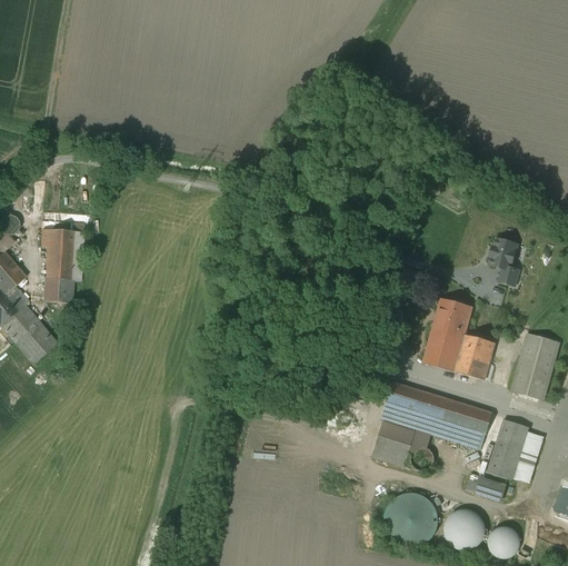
[(17,216),(15,215),(11,214),(9,215),(6,216),(3,218),(2,220),(2,224),(2,227),(5,229),(7,231),(9,232),(12,232),(15,231),(18,229),(19,227),(20,225),(20,221),(19,218),(17,216)]
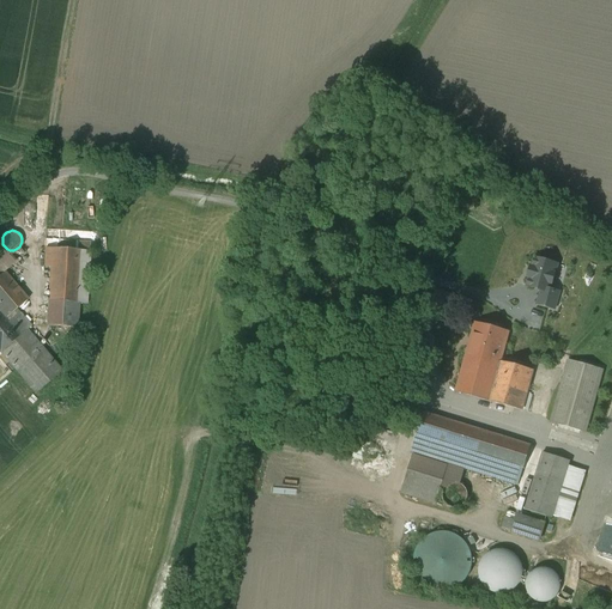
[(91,250),(44,247),(43,263),(50,265),(46,324),(74,327),(76,303),(88,304),(91,250)]
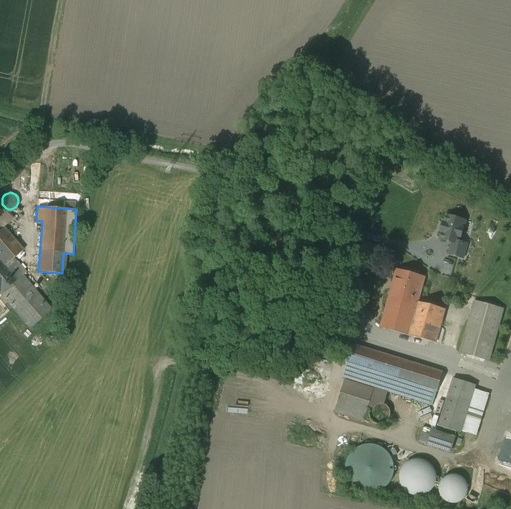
[(474,222),(446,214),(439,237),(467,245),(474,222)]
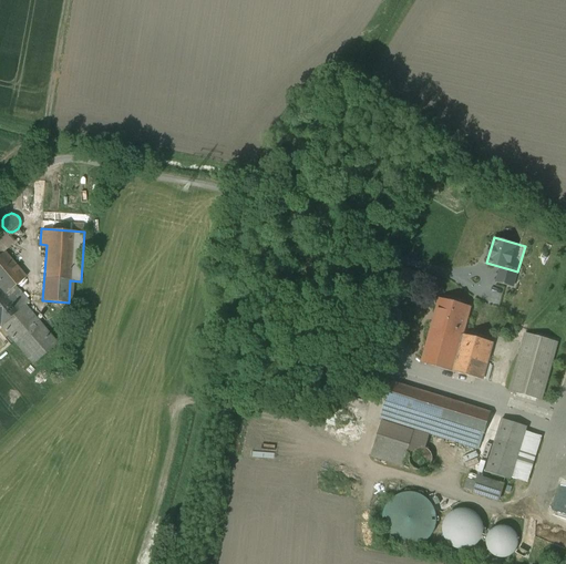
[(26,268),(7,246),(0,252),(0,332),(30,367),(59,342),(27,306),(32,301),(13,279),(26,268)]
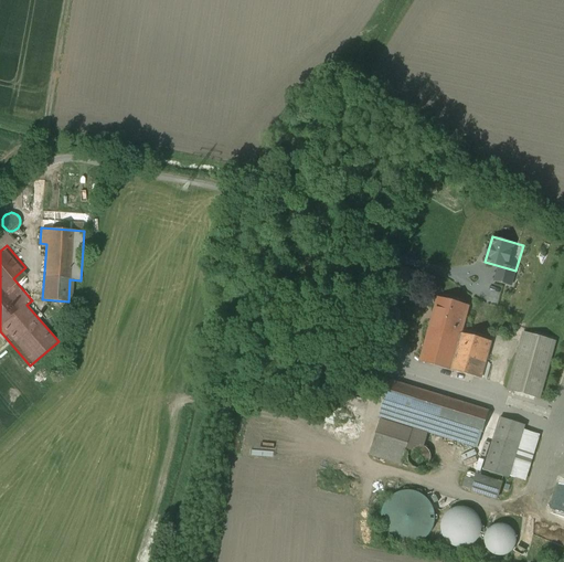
[(467,305),(434,296),(417,360),(481,378),(491,339),(460,331),(467,305)]
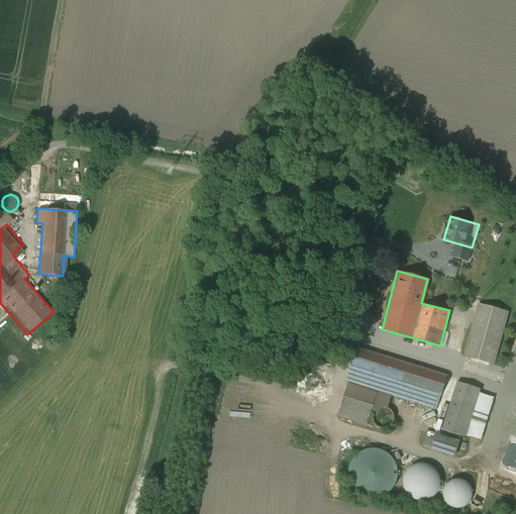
[(508,311),(479,303),(463,355),(493,364),(508,311)]
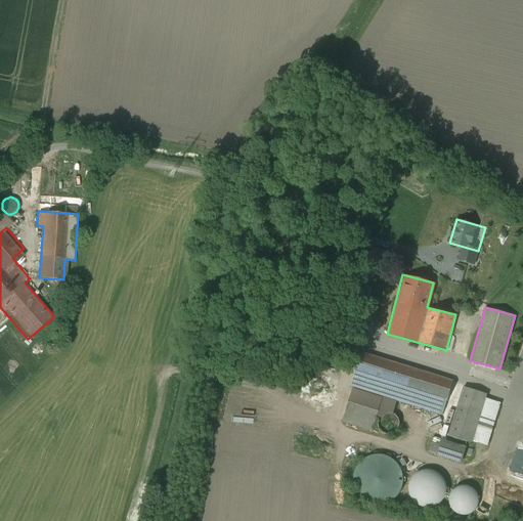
[(456,380),(363,350),(352,385),(442,414),(439,431),(491,446),(504,403),(485,397),(487,393),(455,383),(456,380)]
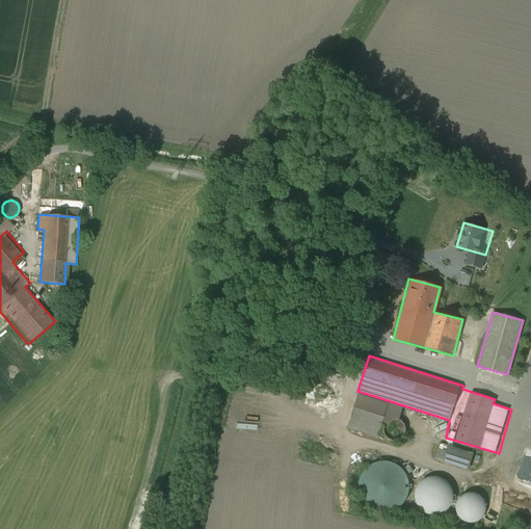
[(355,405),(349,424),(379,434),(386,415),(355,405)]
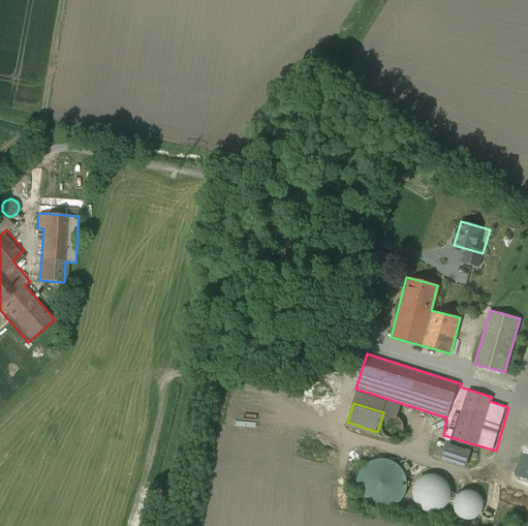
[(471,450),(440,439),(436,454),(467,464),(471,450)]
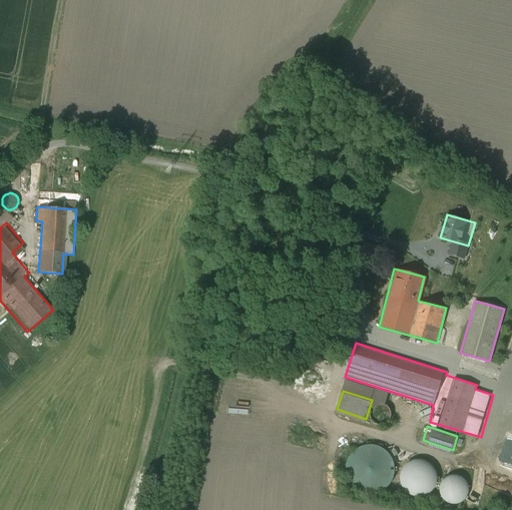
[(387,449),(383,445),(375,442),(367,442),(357,445),(350,451),(346,462),(347,474),(354,484),(362,489),(371,490),(382,487),(390,479),(394,468),(393,458),(387,449)]
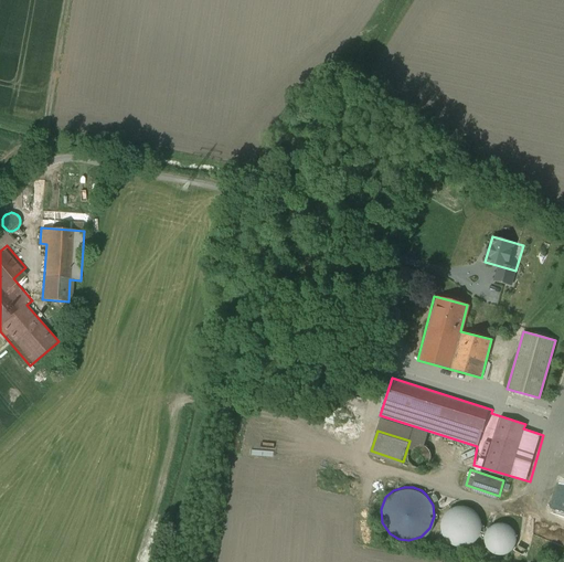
[(477,518),(472,512),(466,509),(457,509),(450,511),(445,517),(443,523),(442,532),(445,539),(449,543),(455,547),(460,548),(467,547),(472,543),(477,539),(480,530),(480,523),(477,518)]
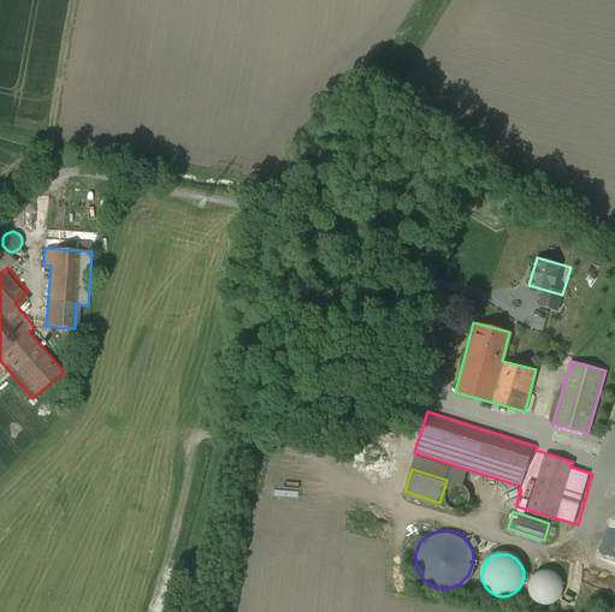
[(550,574),(545,571),(539,571),(533,574),(530,577),(527,582),(526,587),(527,592),(530,596),(532,599),(537,601),(538,601),(544,602),(549,600),(553,598),(556,594),(557,588),(557,582),(555,577),(550,574)]
